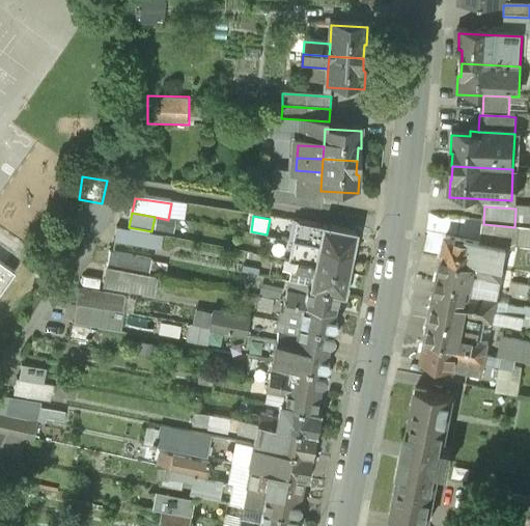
[(355,233),(323,227),(298,224),(294,243),(352,254),(355,233)]
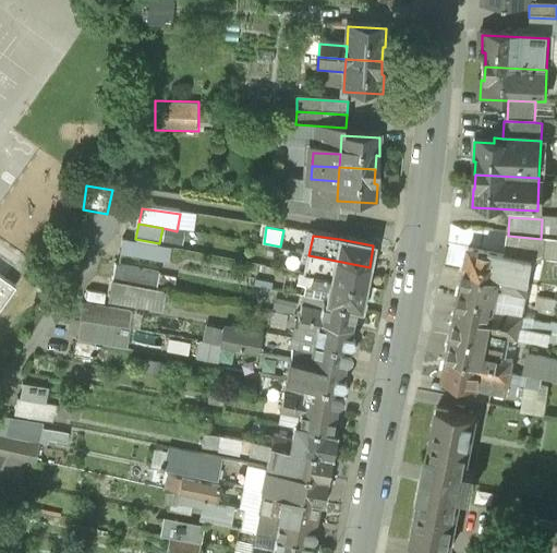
[(125,239),(119,262),(135,266),(137,261),(167,268),(171,250),(125,239)]
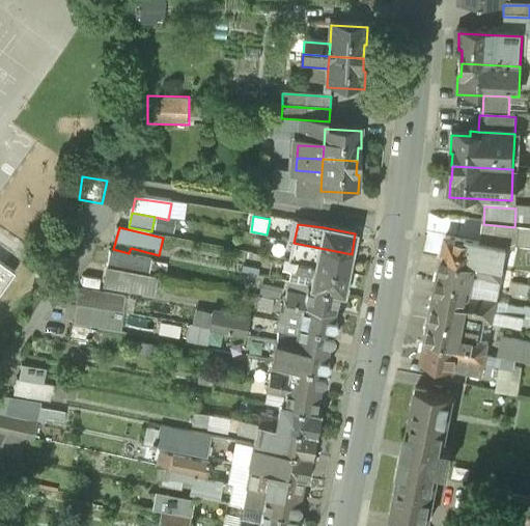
[(529,229),(519,228),(518,242),(529,243),(529,229)]
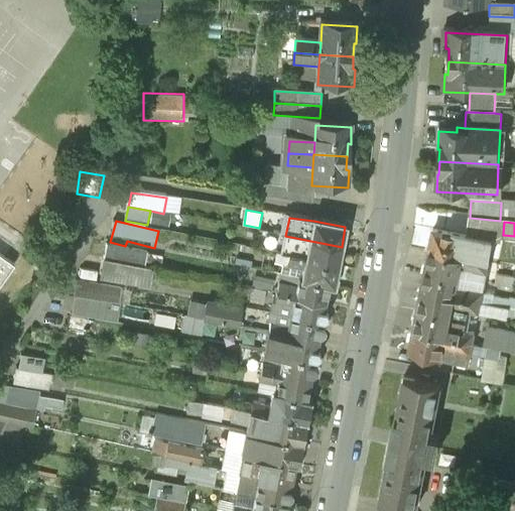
[(466,239),(434,232),(429,253),(462,260),(464,250),(466,239)]
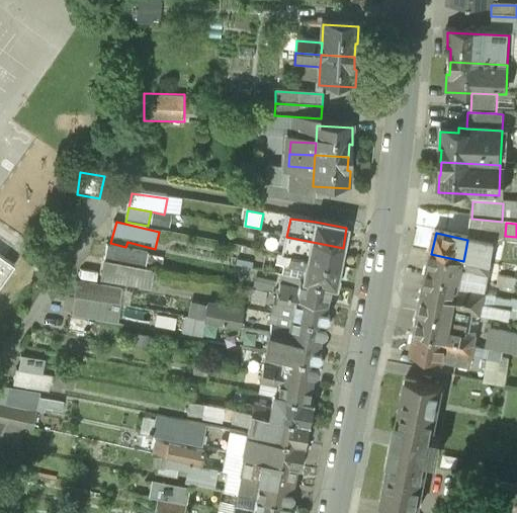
[(343,248),(286,237),(282,256),(289,258),(307,261),(339,267),(343,248)]
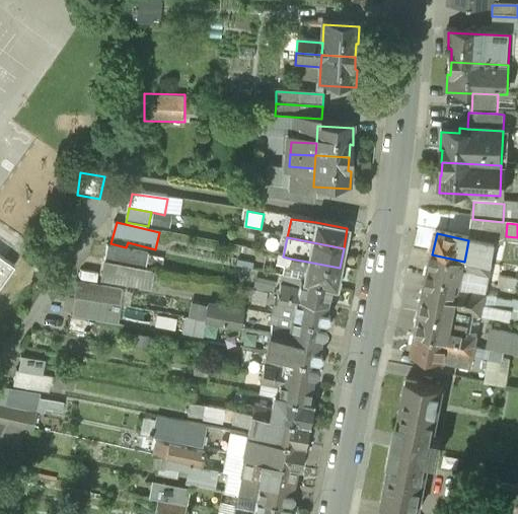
[(152,293),(160,257),(109,244),(101,281),(152,293)]
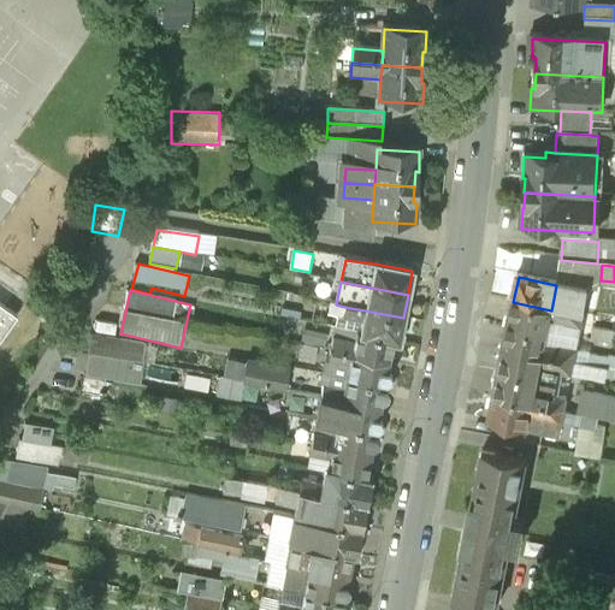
[(303,301),(289,298),(287,317),(301,317),(303,301)]
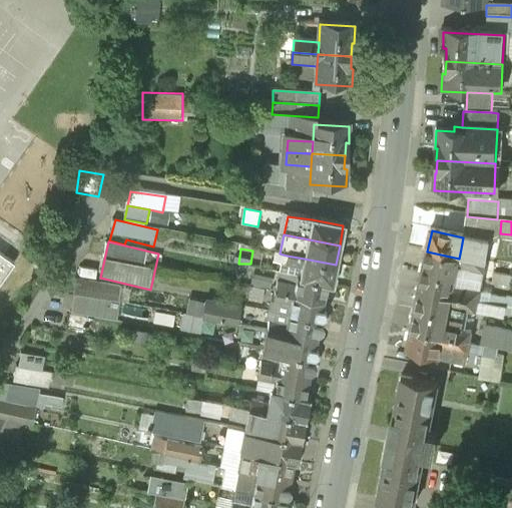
[(488,254),(461,248),(459,259),(486,264),(488,254)]
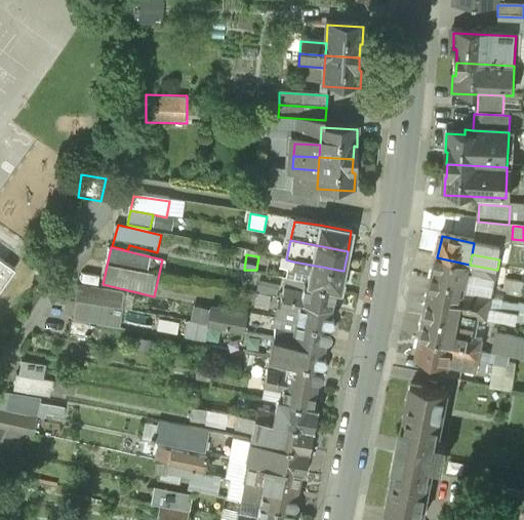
[(470,265),(437,257),(433,278),(466,285),(468,275),(470,265)]
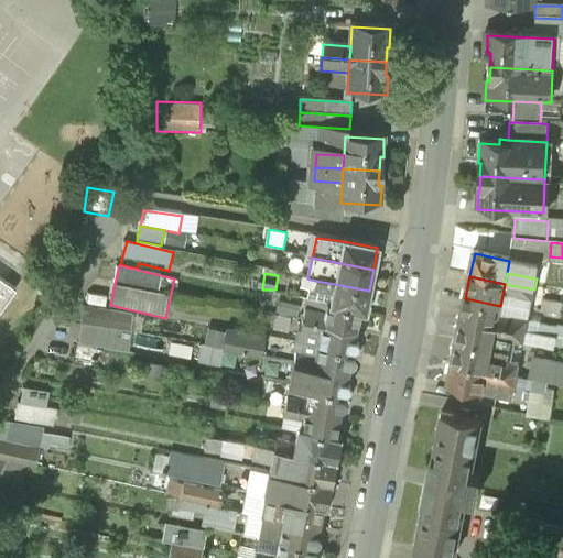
[(334,284),(315,281),(313,290),(333,294),(334,284)]
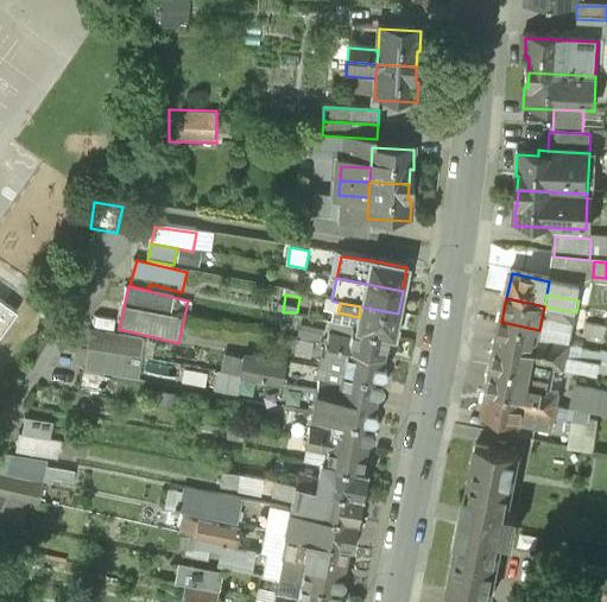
[(398,314),(360,306),(359,317),(356,329),(355,330),(393,337),(398,314)]
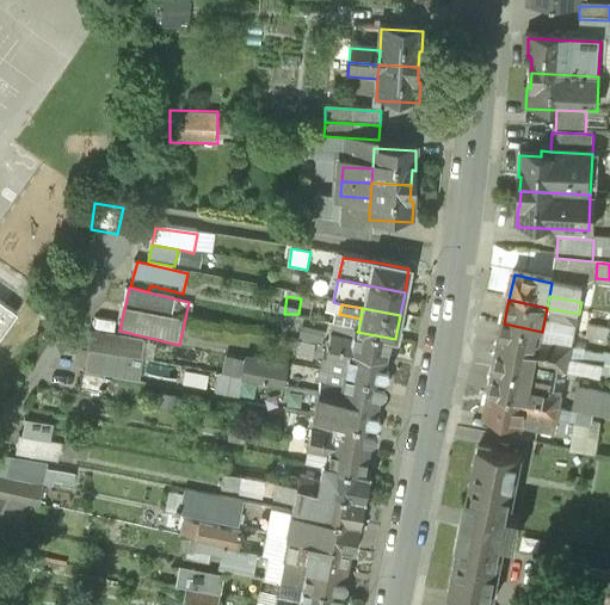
[(579,314),(547,308),(544,320),(577,326),(579,314)]
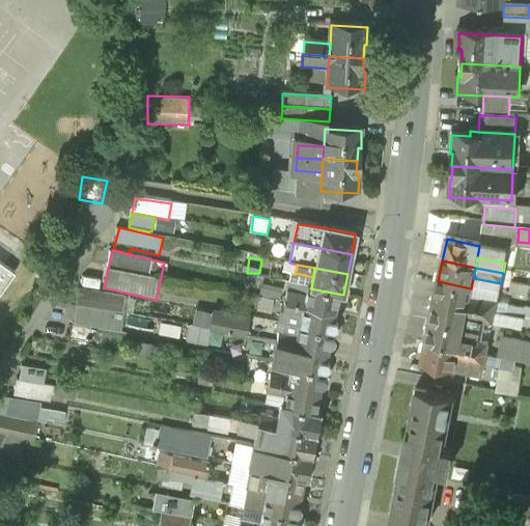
[(471,288),(438,281),(434,302),(467,309),(469,299),(471,288)]
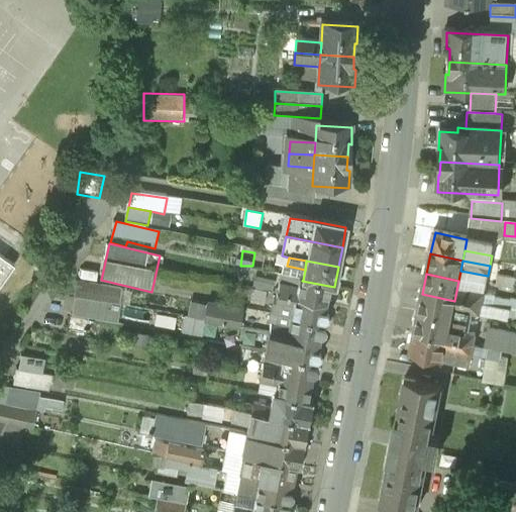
[(334,287),(302,281),(303,280),(299,279),(296,291),(295,300),(326,306),(329,288),(333,288),(334,287)]
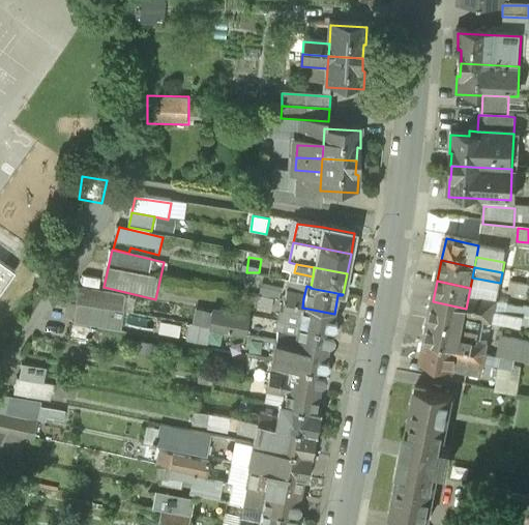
[(68,302),(64,322),(121,332),(127,296),(80,287),(77,303),(68,302)]
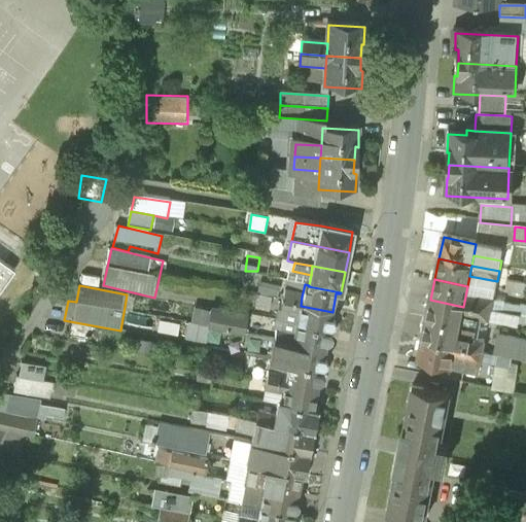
[(260,285),(258,307),(268,308),(271,286),(260,285)]
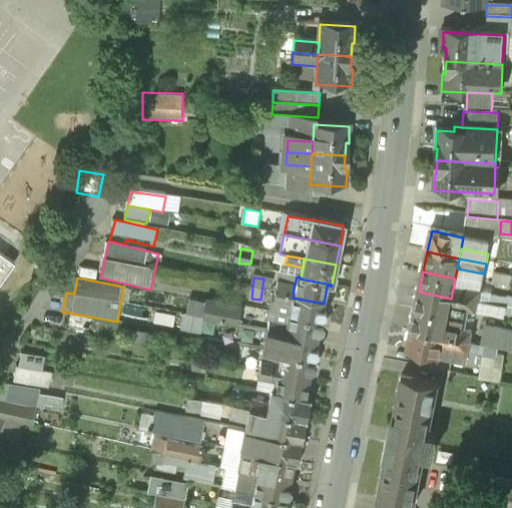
[(294,289),(277,285),(275,294),(293,298),(294,289)]
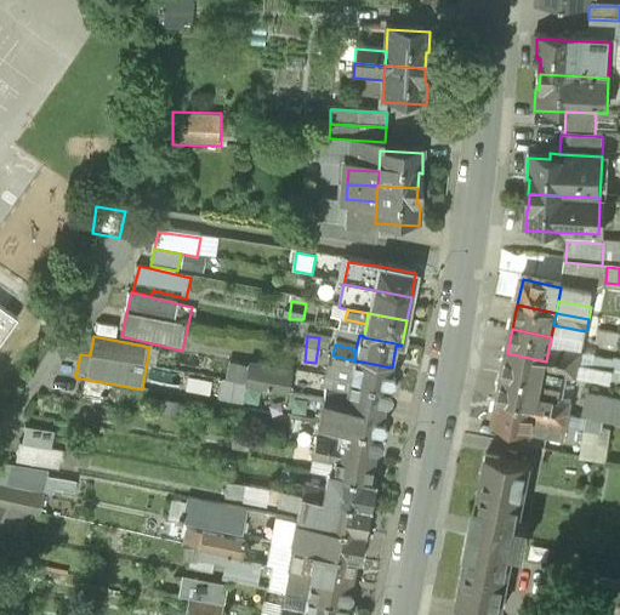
[(581,356),(549,349),(546,362),(579,368),(581,356)]
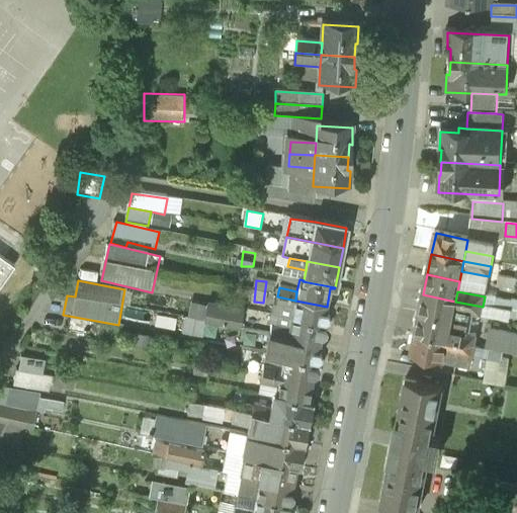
[(455,302),(423,294),(419,315),(451,322),(453,312),(455,302)]
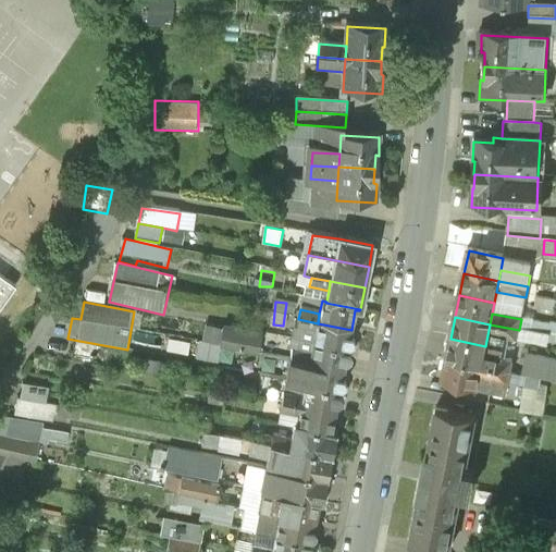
[(318,323),(298,319),(296,330),(316,333),(318,323)]
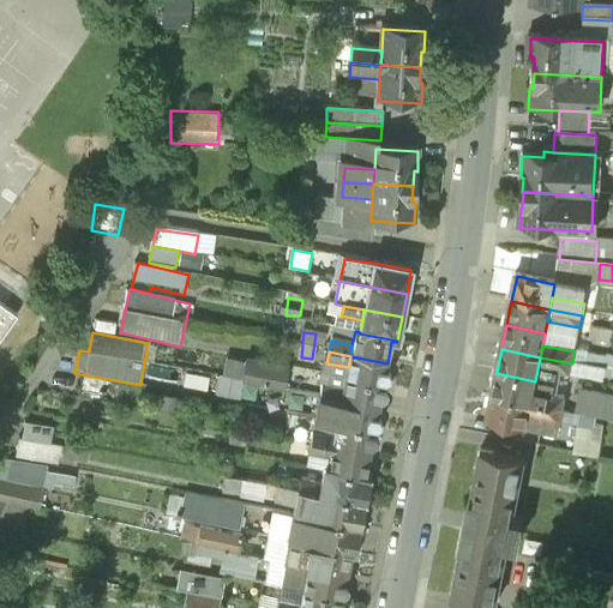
[(226,353),(217,395),(241,401),(246,381),(287,390),(292,367),(226,353)]
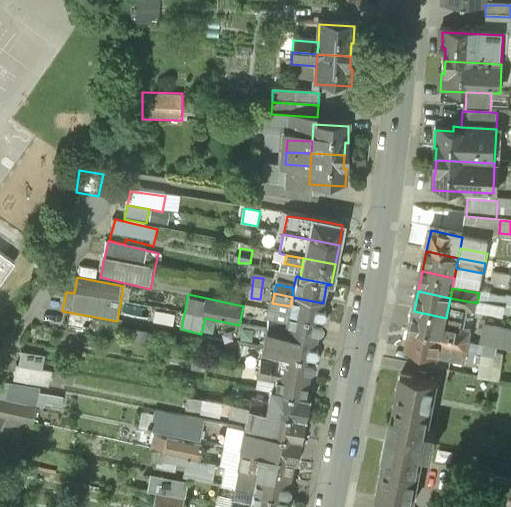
[(323,303),(292,297),(290,306),(288,316),(319,322),(319,320),(324,318),(325,313),(321,309),(323,303)]
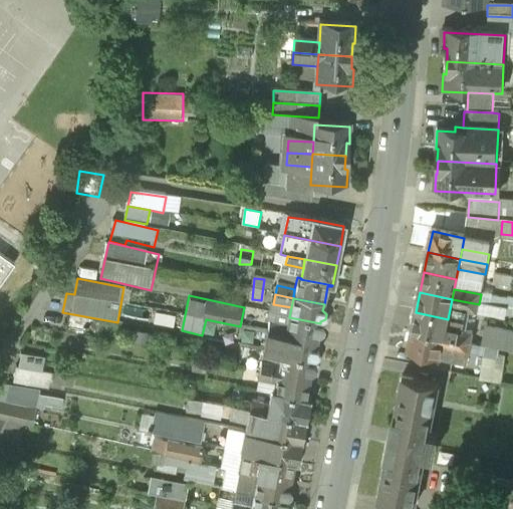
[(479,304),(452,299),(450,309),(477,314),(479,304)]
